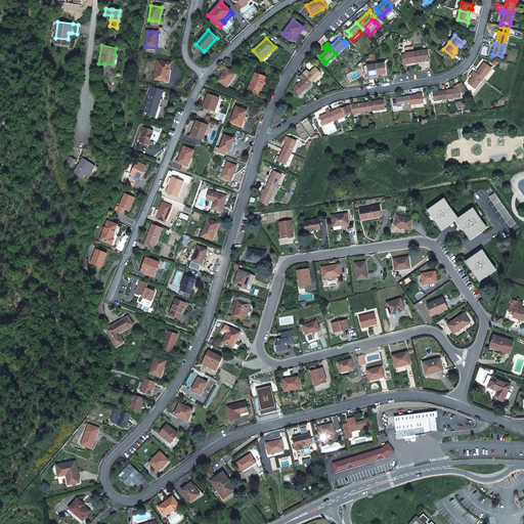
[(428,50),(415,52),(416,60),(420,60),(420,62),(429,60),(428,50)]
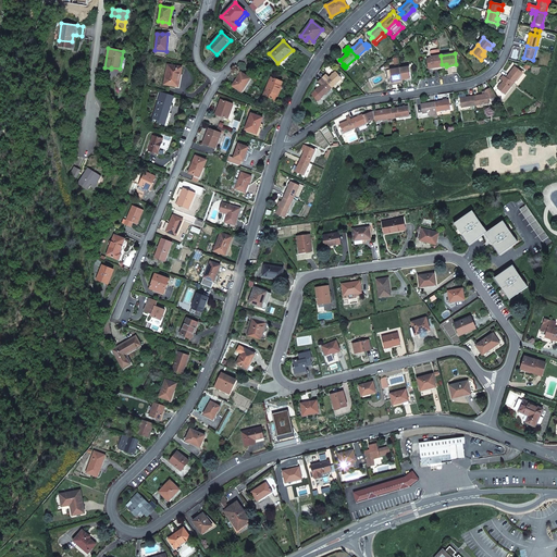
[(431,58),(426,59),(429,69),(433,69),(437,67),(437,65),(442,64),(441,56),(431,57),(431,58)]
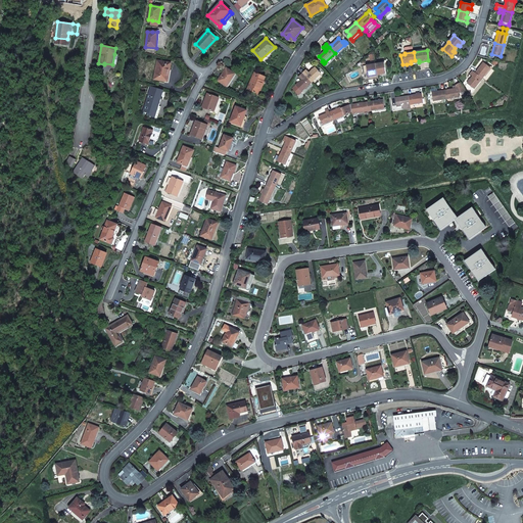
[(171,63),(157,61),(154,79),(167,82),(169,70),(170,70),(171,63)]
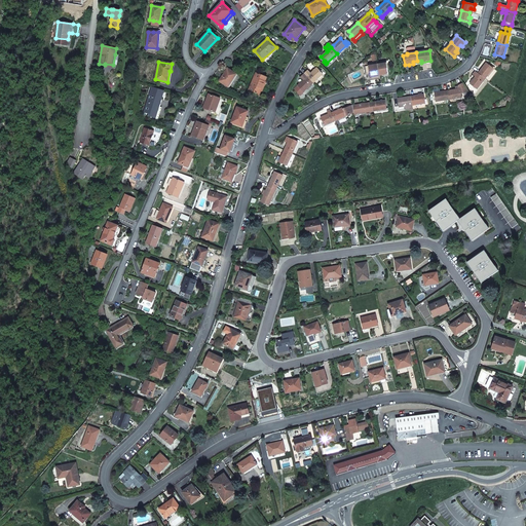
[(486,63),(478,73),(485,79),(493,68),(494,67),(491,65),(490,66),(486,63)]
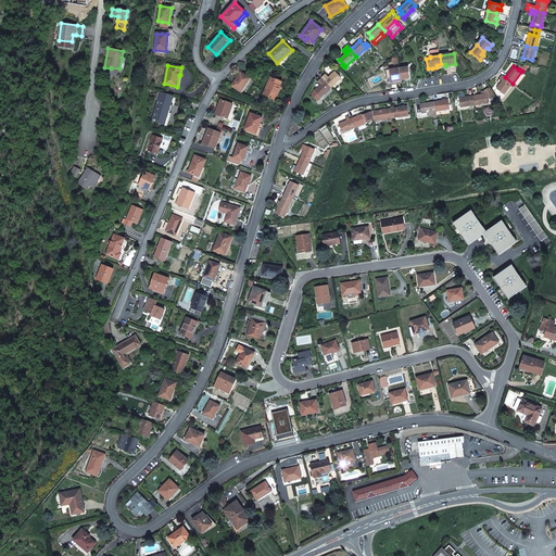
[(408,67),(399,68),(401,77),(405,77),(405,79),(411,78),(408,67)]
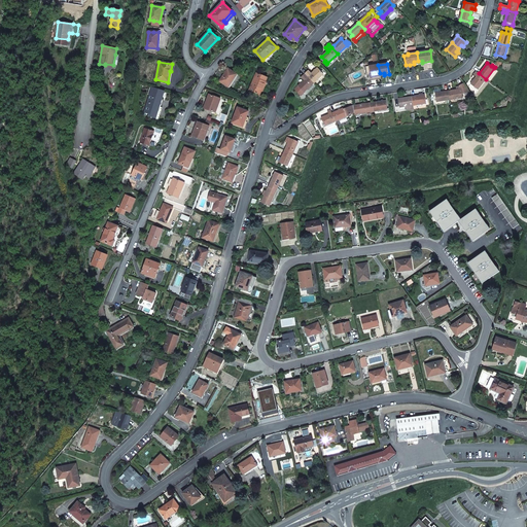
[(378,65),(364,67),(366,77),(376,76),(376,74),(380,73),(378,65)]
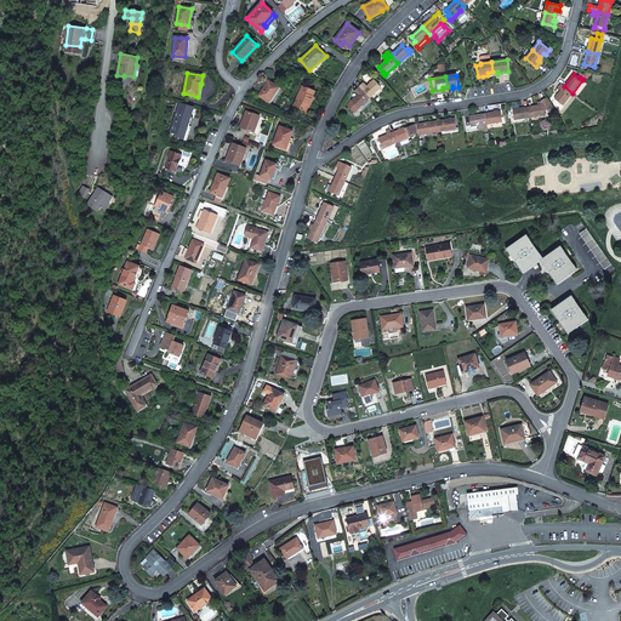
[(364,83),(359,86),(370,98),(383,86),(380,84),(379,85),(375,80),(368,87),(364,83)]
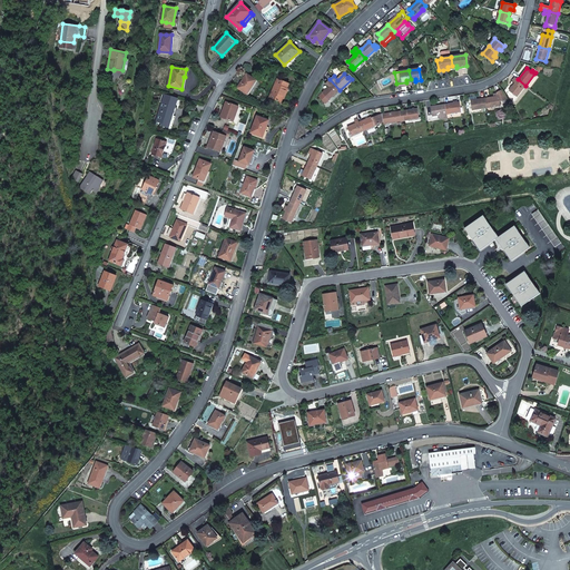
[(256,80),(247,75),(244,79),(247,81),(245,85),(242,82),(238,88),(247,94),(256,80)]
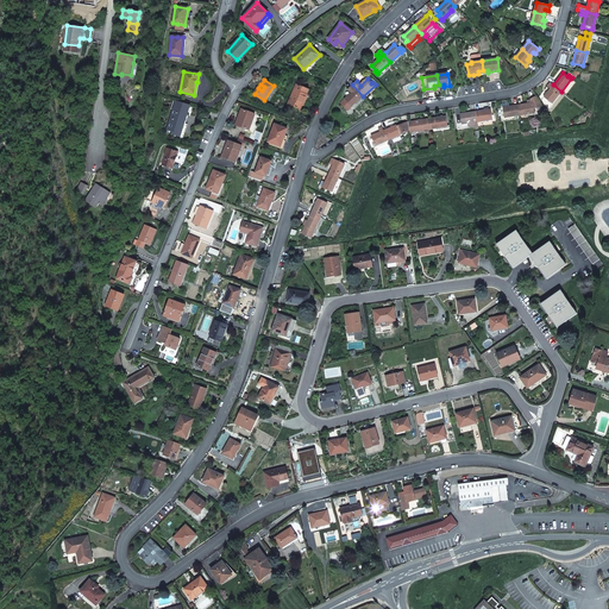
[(553,105),(552,104),(562,92),(553,85),(551,83),(547,87),(551,89),(544,98),(546,99),(542,102),(544,105),(550,110),(553,105)]
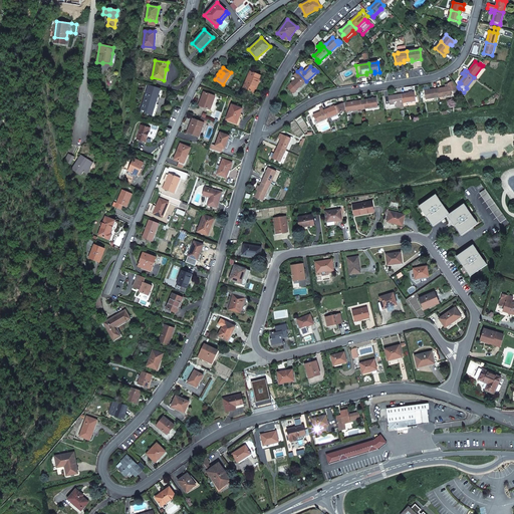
[(243,88),(253,93),(255,88),(259,80),(260,75),(250,71),(243,88)]
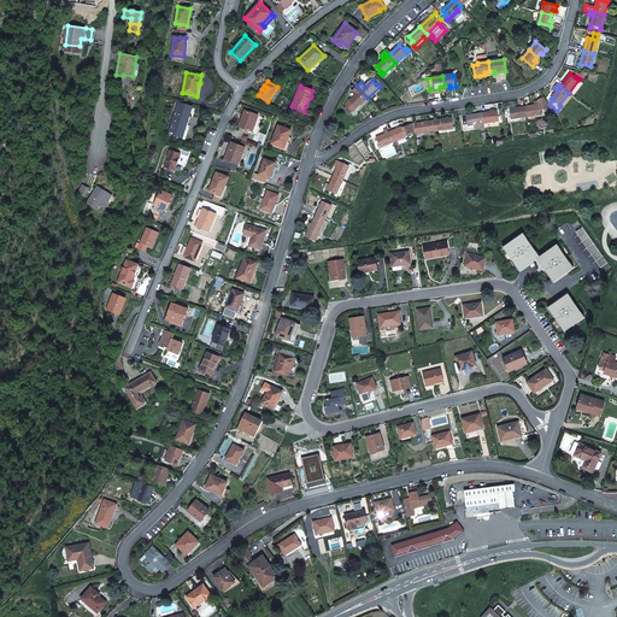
[(356,94),(350,101),(356,109),(368,98),(357,86),(353,90),(354,93),(356,90),(358,93),(356,94)]
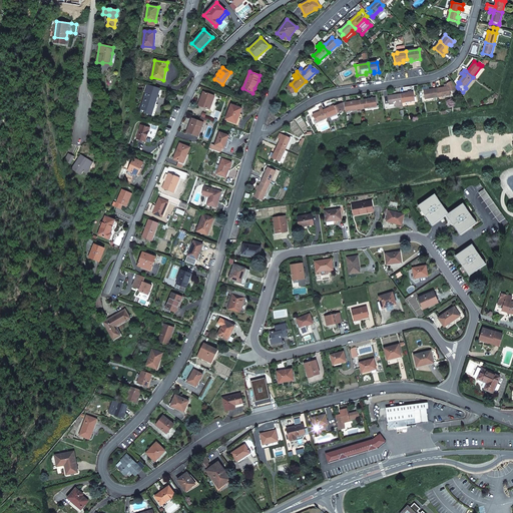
[(449,87),(437,89),(438,97),(451,95),(453,95),(452,92),(450,92),(450,91),(454,90),(457,90),(452,81),(448,83),(449,87)]
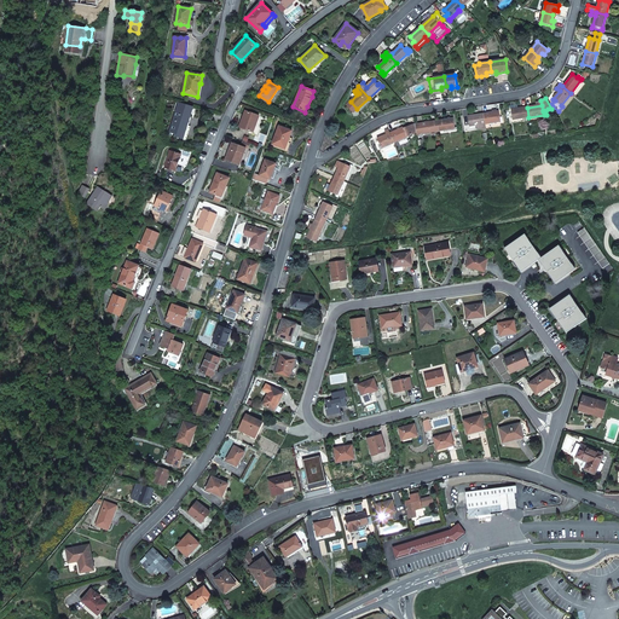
[(175,127),(174,132),(184,134),(187,126),(192,106),(179,103),(172,126),(175,127)]
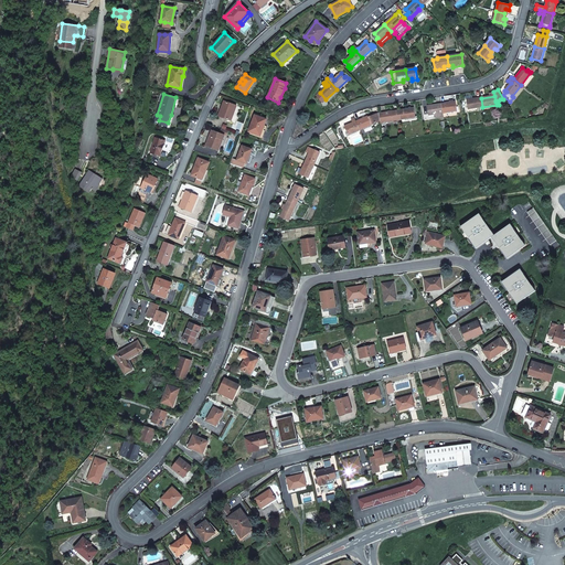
[(481,98),(467,100),(468,109),(478,108),(482,107),(481,98)]
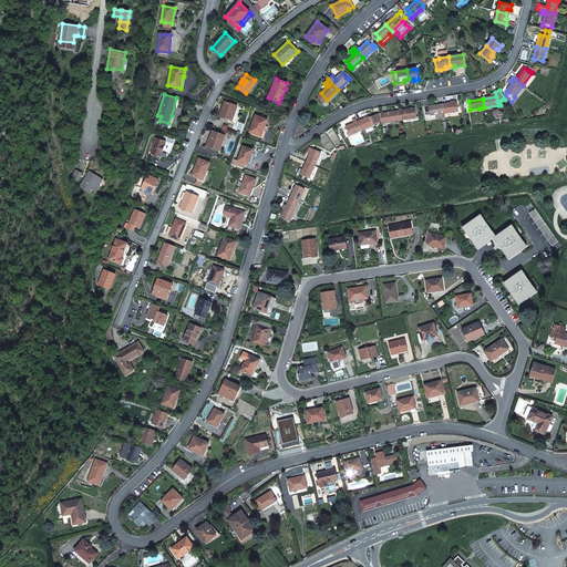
[(218,116),(233,121),(237,111),(235,111),(237,106),(224,101),(218,116)]
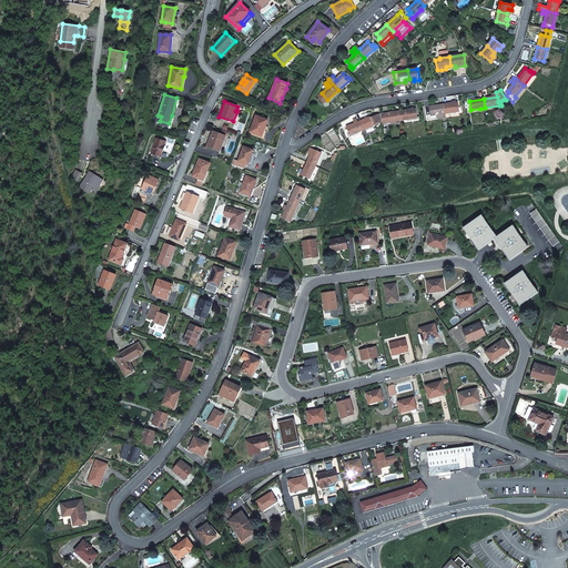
[(458,102),(444,104),(445,114),(459,112),(462,111),(460,108),(459,108),(458,102)]
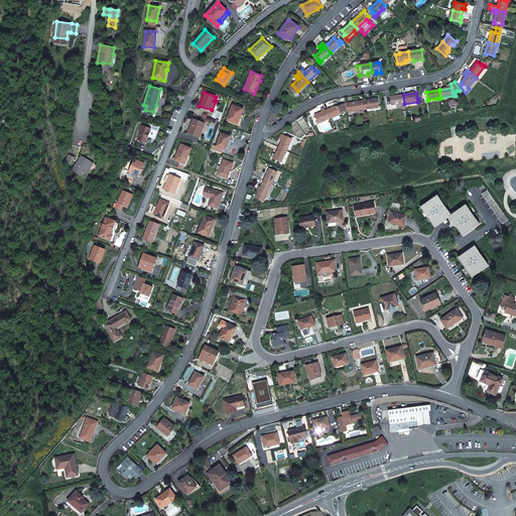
[(391,109),(392,108),(391,105),(396,105),(404,104),(403,95),(390,97),(391,100),(386,101),(388,110),(391,109)]
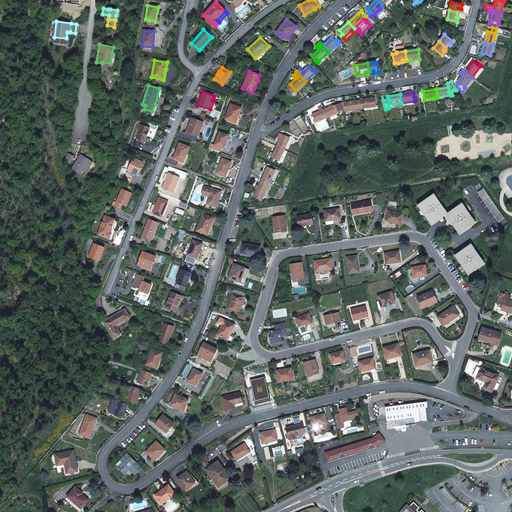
[(377,106),(375,98),(362,100),(364,108),(377,106)]
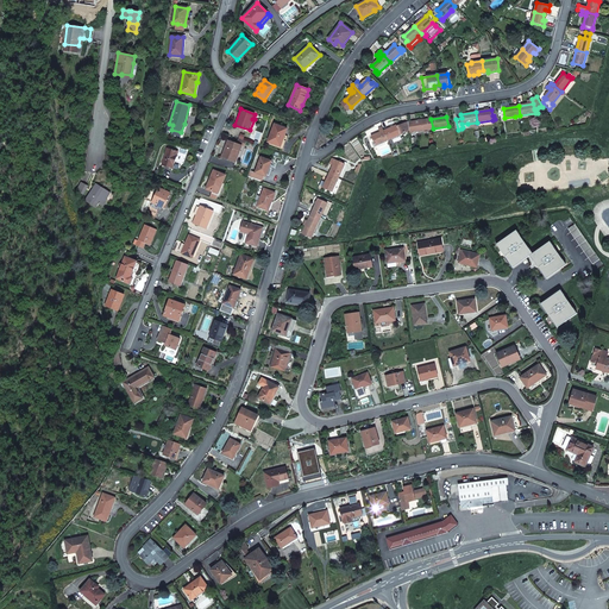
[(415,121),(418,131),(433,129),(431,119),(415,121)]
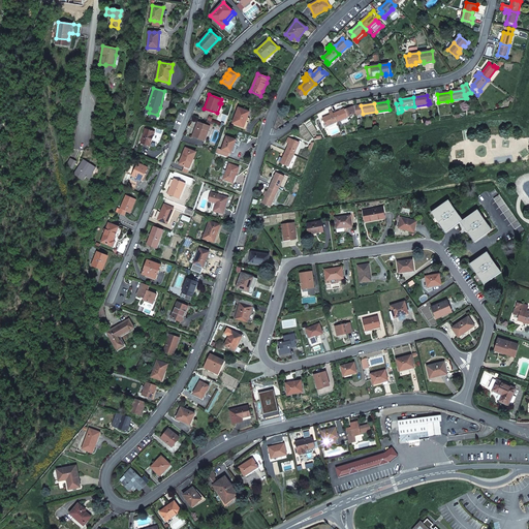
[(345,109),(334,114),(337,122),(348,117),(347,117),(355,114),(354,106),(349,109),(349,110),(345,112),(345,109)]
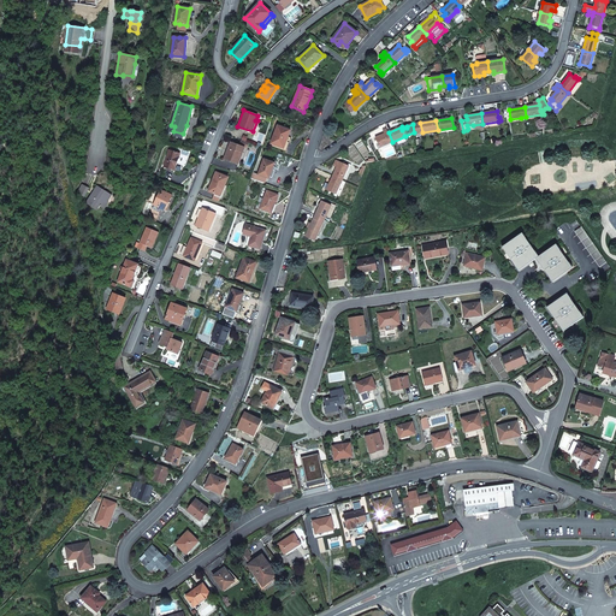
[(290,130),(278,125),(271,143),(284,148),(286,142),(290,130)]
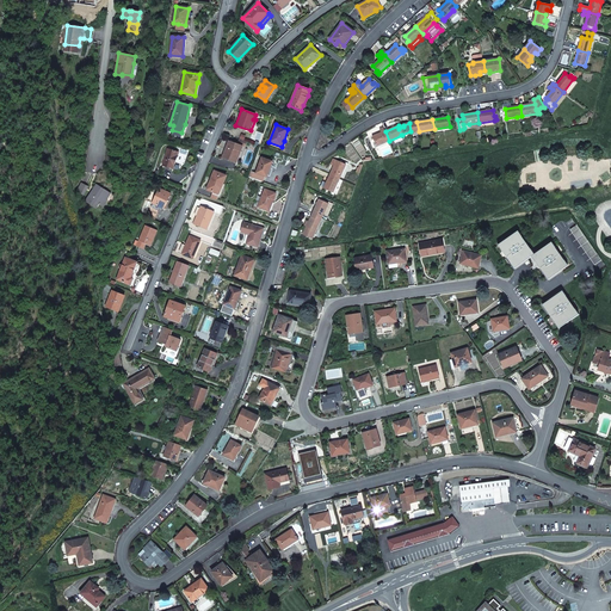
[(381,133),(372,136),(376,146),(389,141),(386,131),(383,128),(380,130),(381,133)]
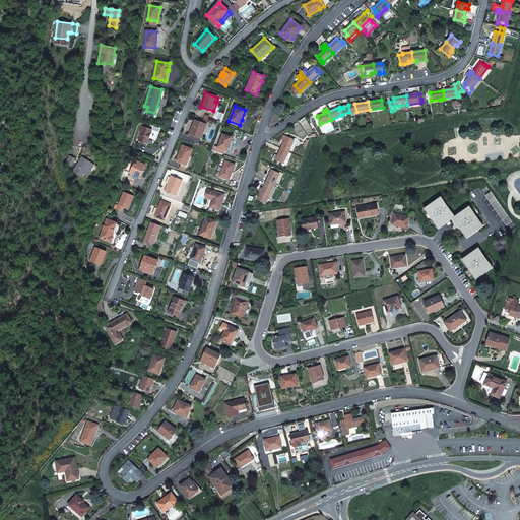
[(195,120),(192,127),(193,128),(193,129),(192,129),(190,134),(202,138),(205,129),(206,125),(202,123),(195,120)]
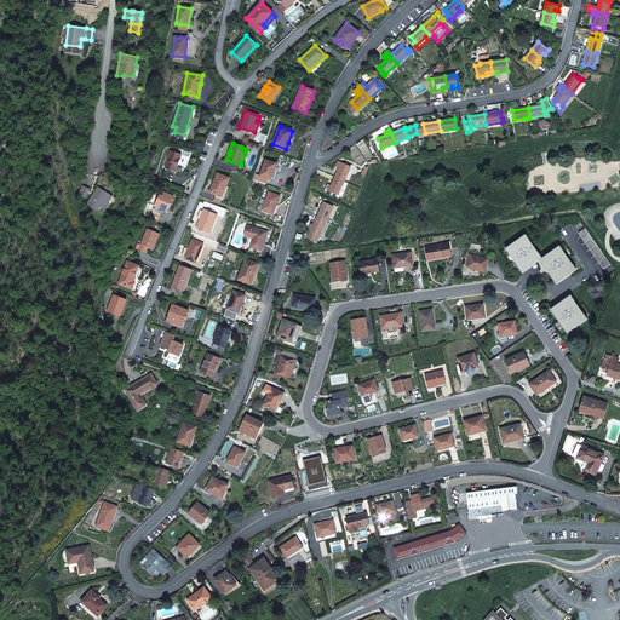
[(170,151),(165,168),(176,172),(178,166),(177,165),(177,162),(179,164),(182,155),(170,151)]
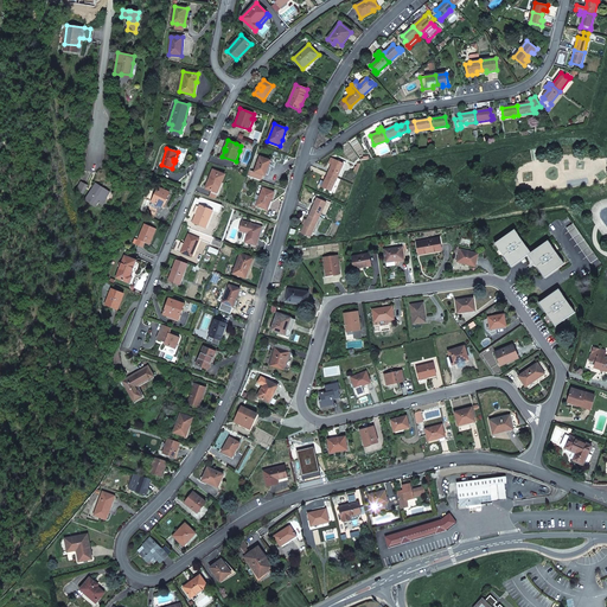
[(279,153),(275,163),(283,165),(287,155),(279,153)]
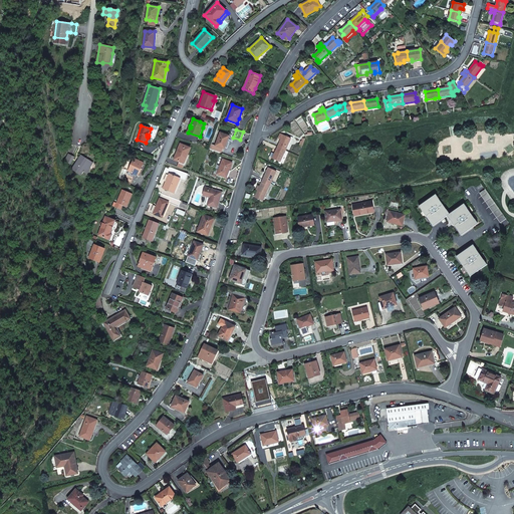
[(229,136),(220,133),(216,146),(225,149),(229,136)]
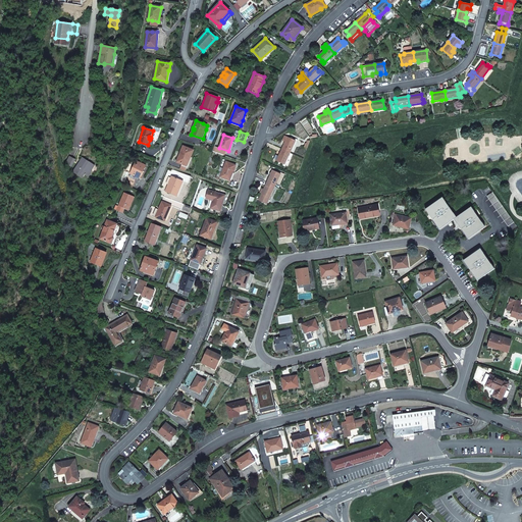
[(285,142),(282,149),(291,153),(296,141),(288,137),(285,142)]
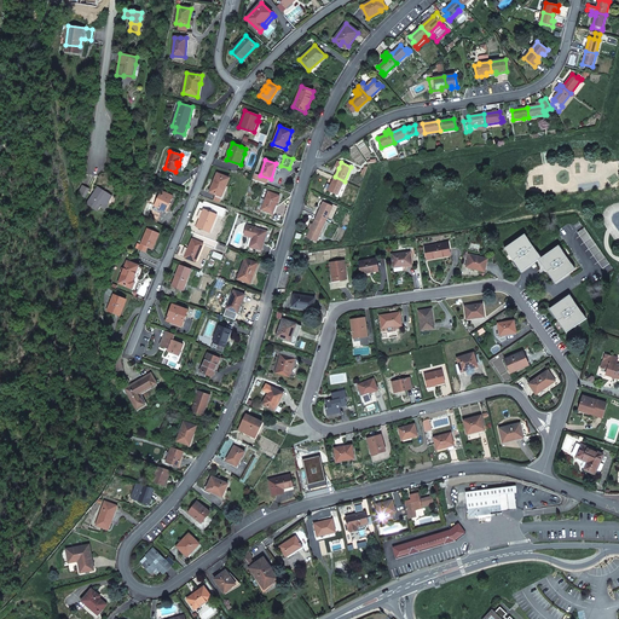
[(223,197),(230,178),(218,173),(210,192),(217,195),(223,197)]
